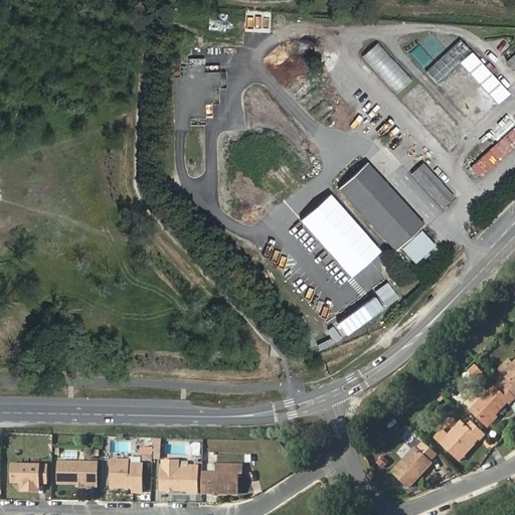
[(422,43),(435,54),(442,47),(430,35),(422,43)]
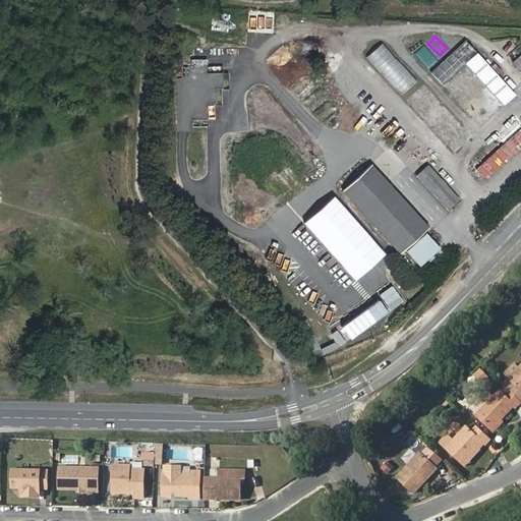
[(380,42),(364,56),(400,95),(416,80),(380,42)]
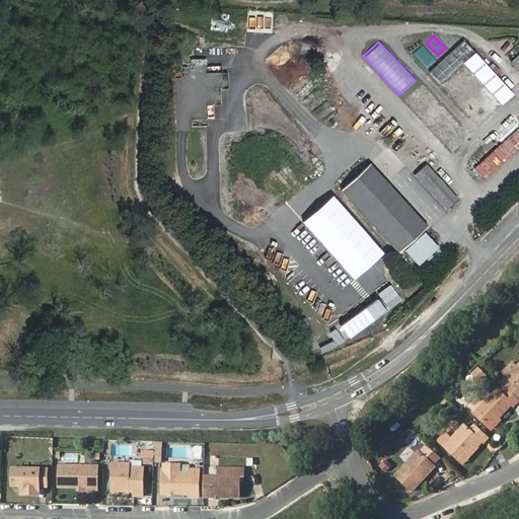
[(465,42),(431,73),(442,85),(464,65),(503,105),(514,94),(465,42)]
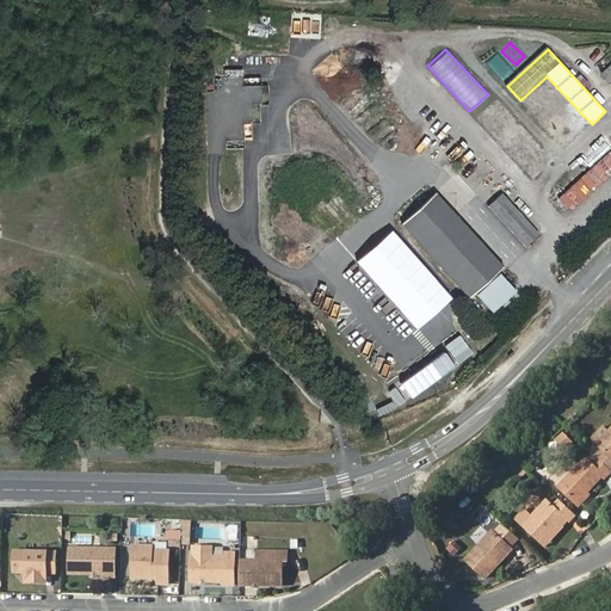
[(475,117),(531,180),(553,162),(497,98),(475,117)]
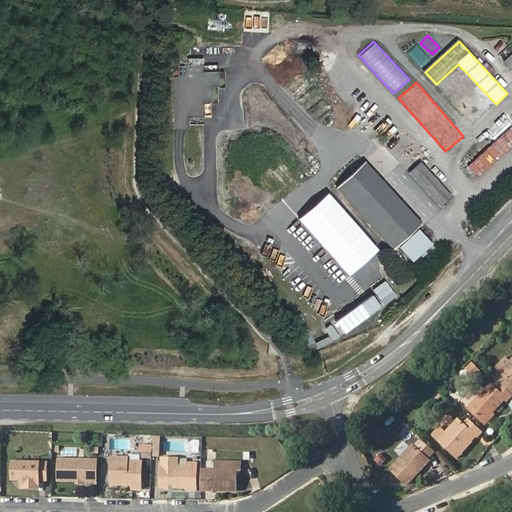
[(475,176),(511,144),(511,124),(465,165),(475,176)]
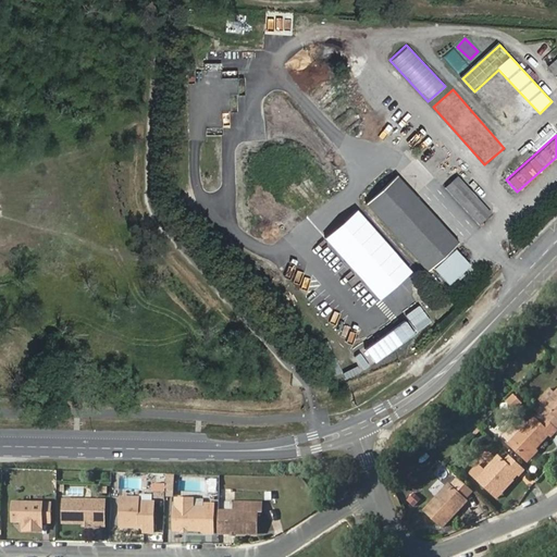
[(462,242),(399,175),(369,203),(431,271),(462,242)]
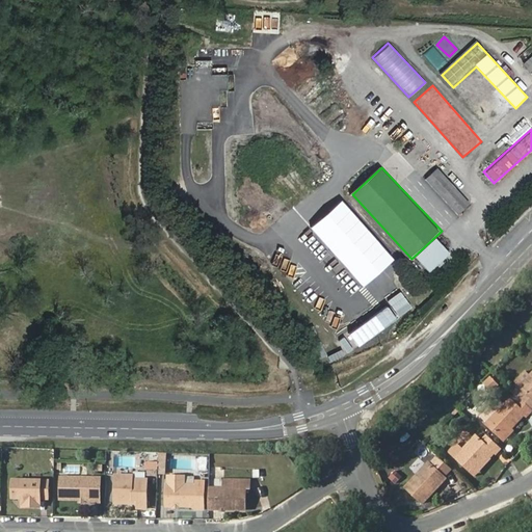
[(429,179),(461,214),(473,204),(441,168),(429,179)]
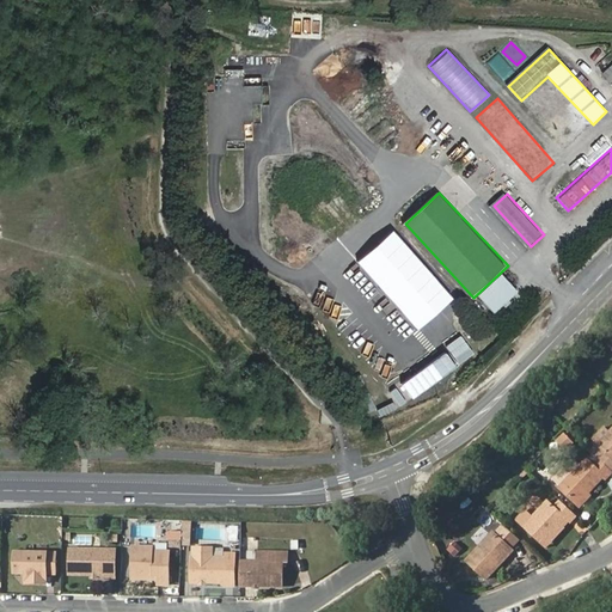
[(452,299),(390,232),(355,263),(416,331),(452,299)]
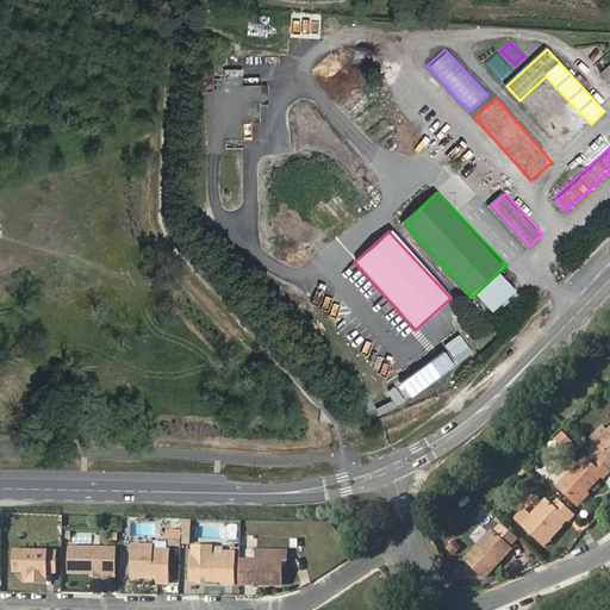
[(504,272),(479,294),(495,312),(520,290),(504,272)]
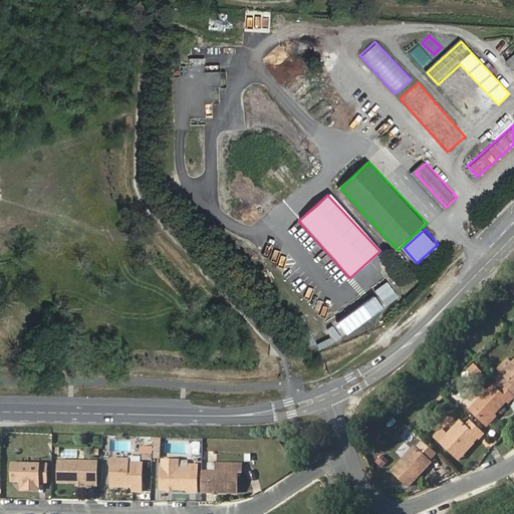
[(497,380),(503,387),(504,388),(513,396),(513,394),(513,362),(508,357),(499,368),(498,372),(501,375),(497,380)]
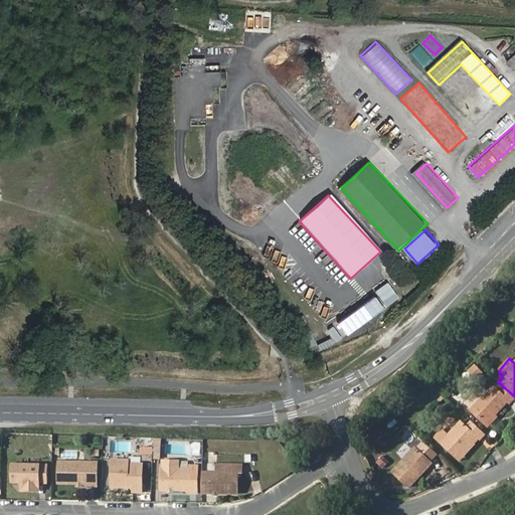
[(474,380),(483,373),(474,363),(466,370),(474,380)]
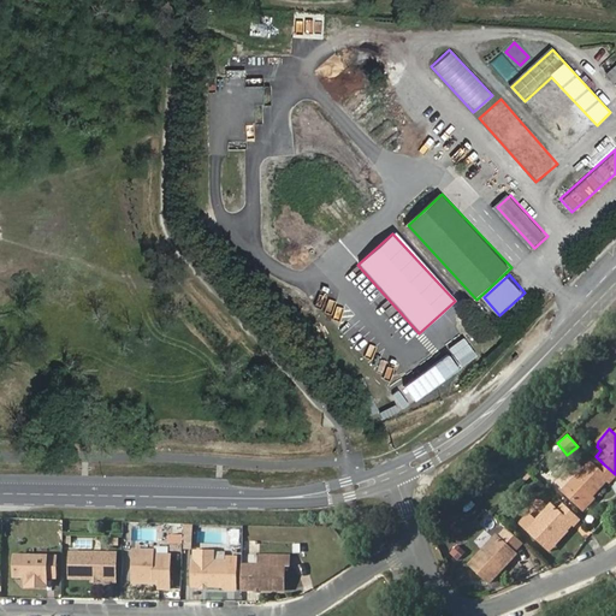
[(549,465),(543,458),(532,469),(538,475),(549,465)]
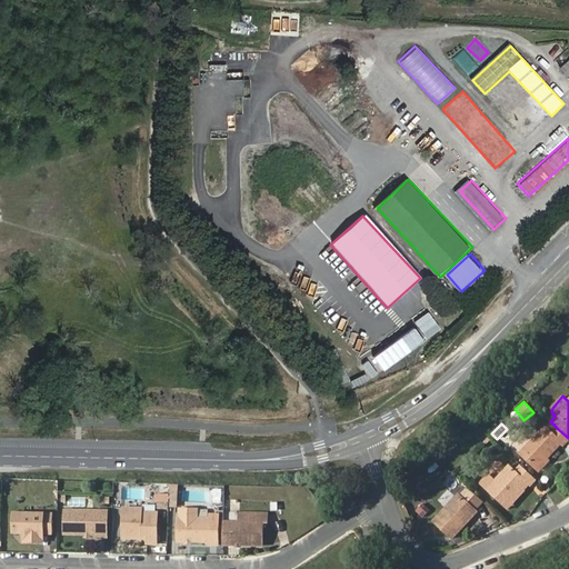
[(562,441),(553,433),(545,426),(531,439),(525,433),(515,445),(520,451),(537,467),(546,458),(562,441)]
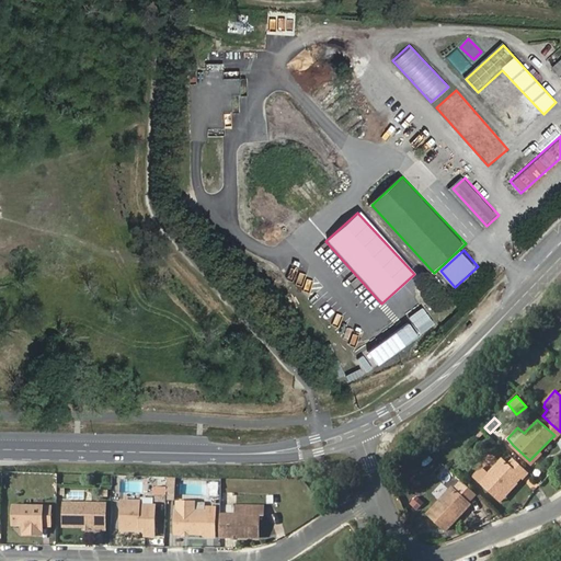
[(560,432),(550,423),(546,427),(554,435),(557,437),(560,433),(560,432)]
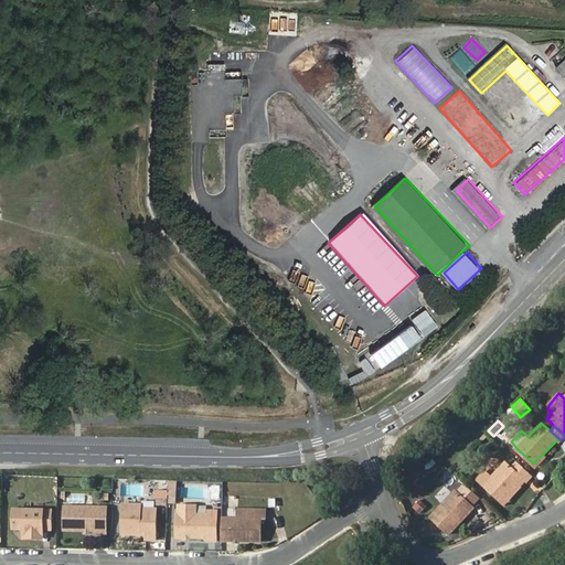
[(545,457),(542,455),(533,464),(536,466),(545,457)]
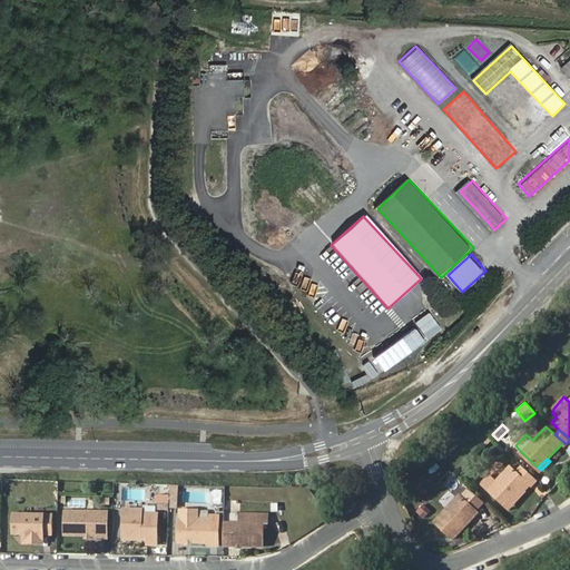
[(536,480),(522,468),(517,474),(510,469),(495,483),(489,478),(481,487),(488,492),(504,508),(516,495),(519,498),(529,487),(536,480)]
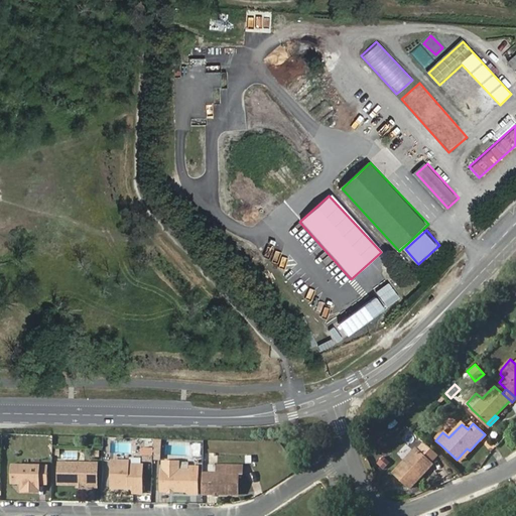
[(417,437),(409,430),(407,431),(415,439),(417,437)]
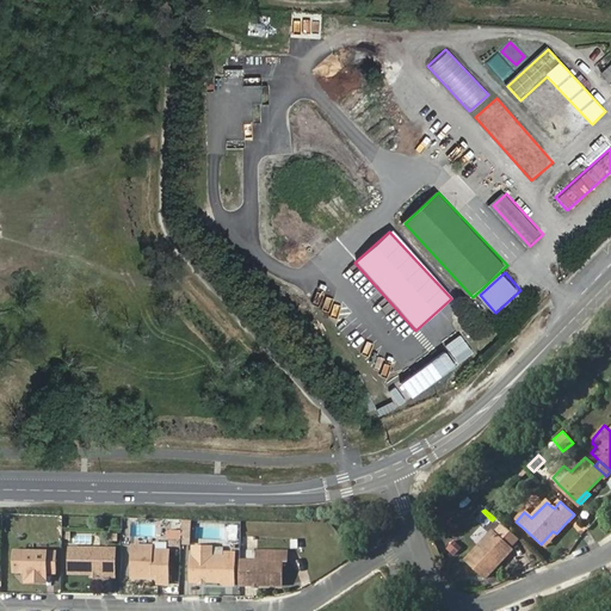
[(166,541),(190,541),(190,519),(167,519),(166,541)]
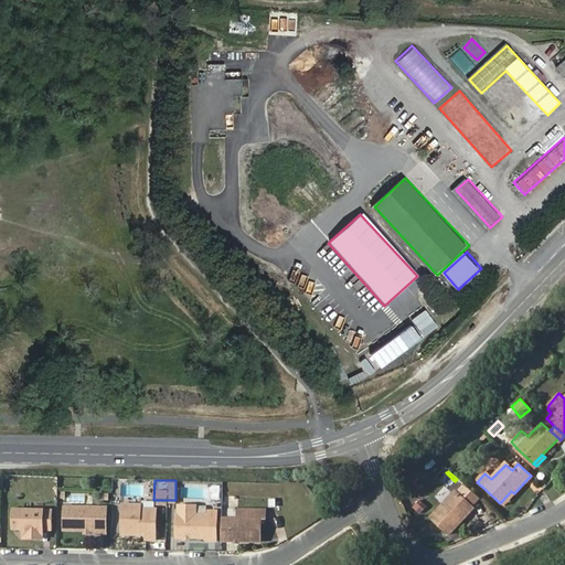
[(479,500),(464,486),(456,493),(454,492),(429,518),(448,535),(472,510),(471,509),(479,500)]
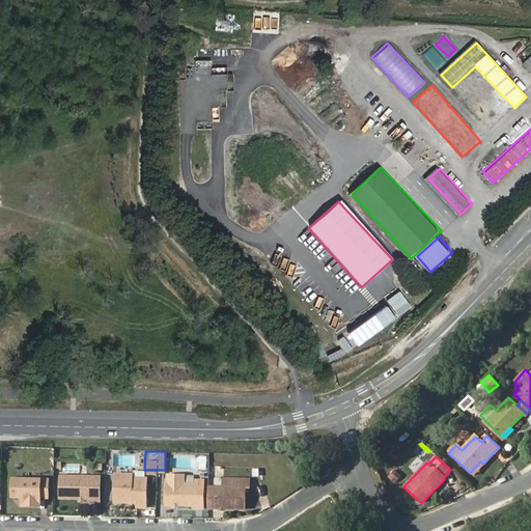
[(484,465),(483,464),(480,462),(470,473),(473,476),(484,465)]
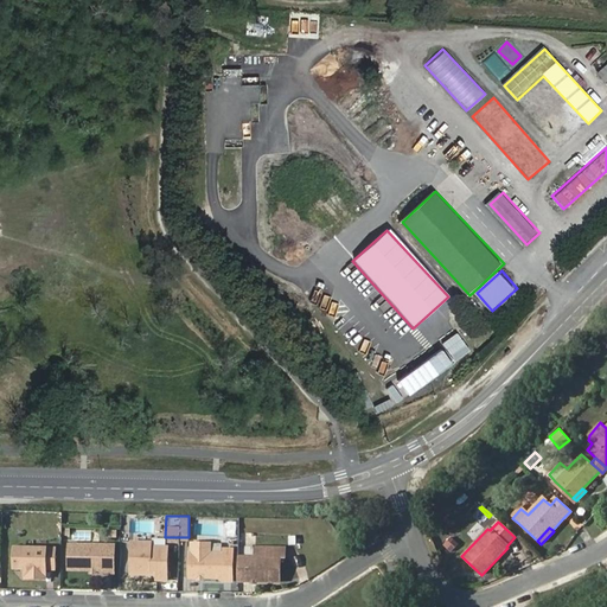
[(352,547),(360,541),(355,532),(346,538),(352,547)]
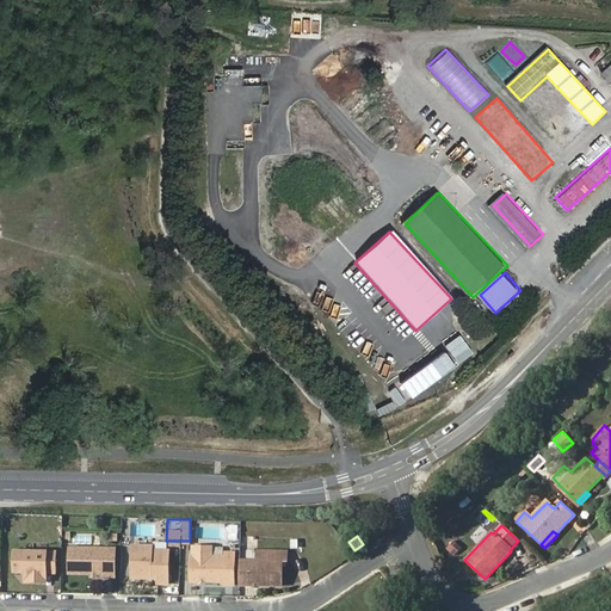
[(133,541),(133,573),(152,574),(152,569),(159,569),(159,580),(168,580),(168,547),(153,547),(153,542),(133,541)]
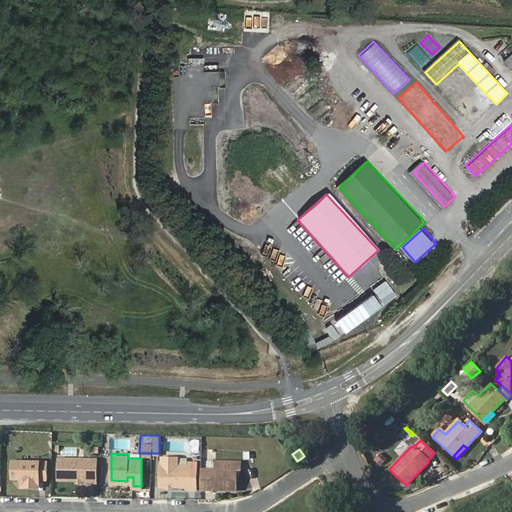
[(381,453),(372,458),(377,466),(386,460),(381,453)]
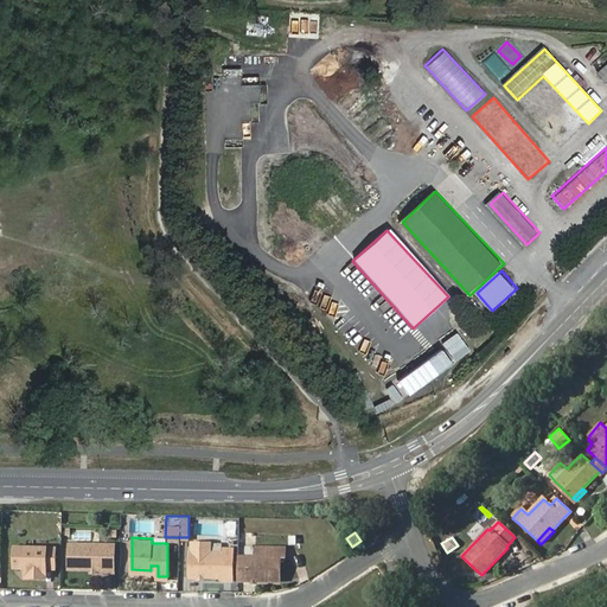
[(192,550),(192,575),(224,575),(224,579),(234,579),(235,549),(227,548),(225,551),(212,551),(206,551),(206,541),(195,541),(195,550),(192,550)]
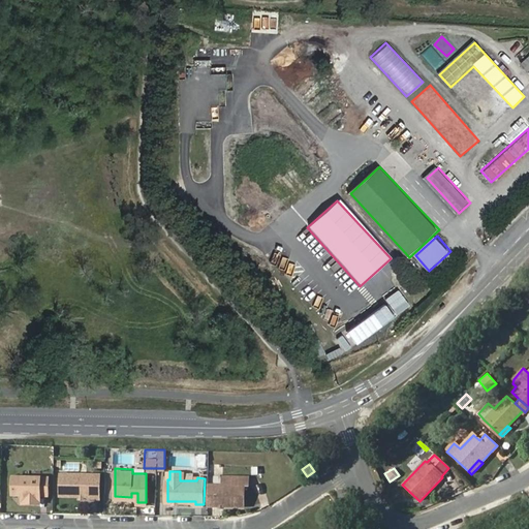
[(80,494),(83,494),(90,494),(90,496),(98,496),(98,475),(98,472),(60,472),(59,493),(80,494)]
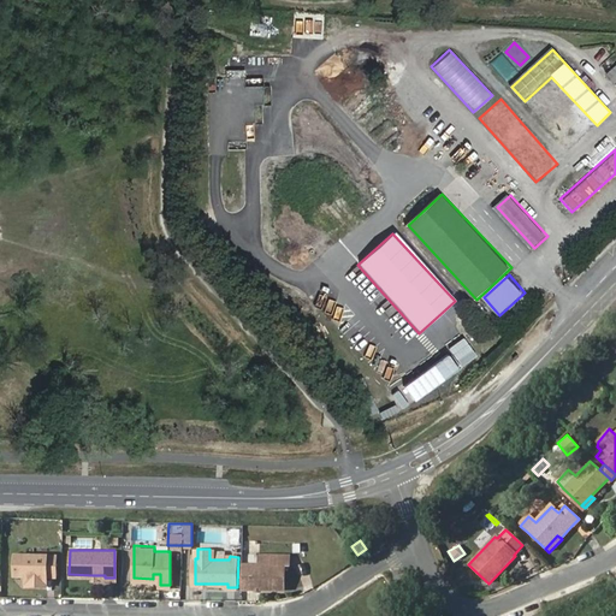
[(54,554),(16,552),(16,573),(25,573),(25,582),(45,584),(45,574),(54,574),(54,554)]
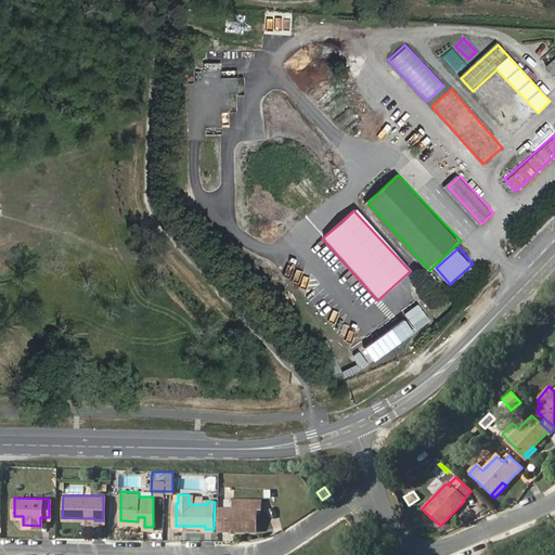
[(220,506),(219,528),(258,529),(259,507),(263,507),(263,498),(245,498),(245,507),(237,507),(220,506)]
